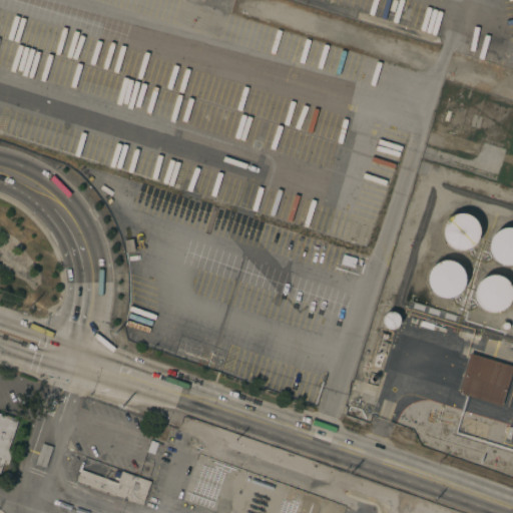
[(459,250),(456,250),(453,249),(448,245),(444,240),(442,233),(443,227),(446,221),(450,216),(453,215),(459,213),(466,214),(472,216),(476,221),(479,227),(479,233),(478,240),(474,245),(472,247),(466,250),(459,250)]
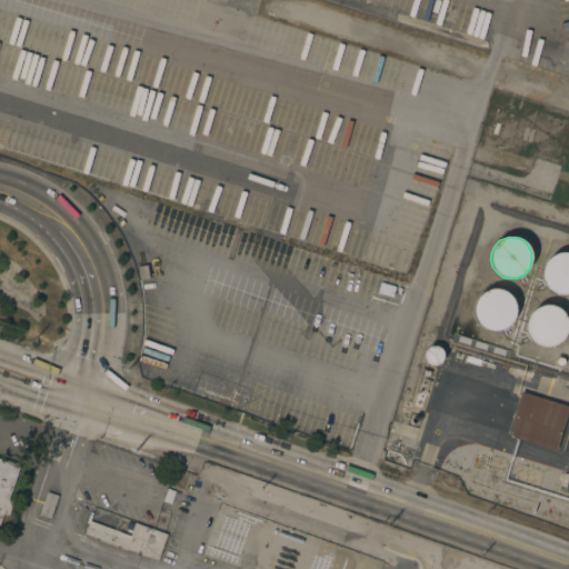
[(560,293),(557,292),(550,289),(546,283),(542,277),(542,269),(543,266),(547,259),(552,255),(559,252),(566,251),(568,251),(568,292),(568,293),(560,293)]
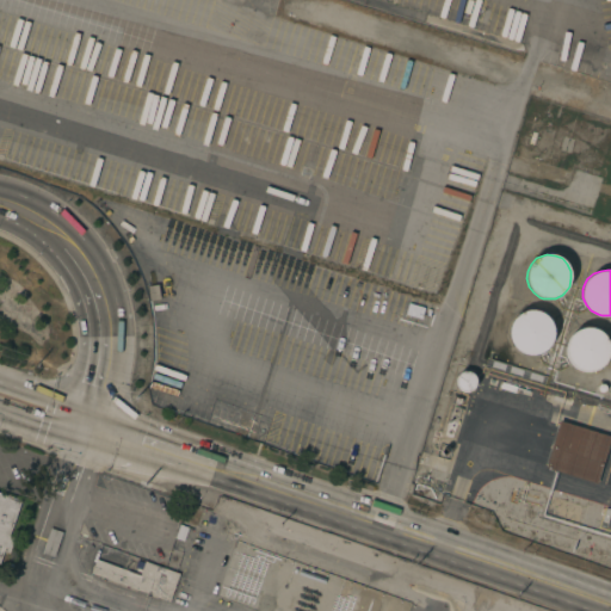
[(530,353),(526,353),(519,351),(513,345),(510,338),(508,331),(510,327),(512,320),(518,314),(524,310),(532,309),(536,310),(543,313),(549,318),(553,325),(553,333),(553,337),(549,344),(544,350),(537,353),(530,353)]
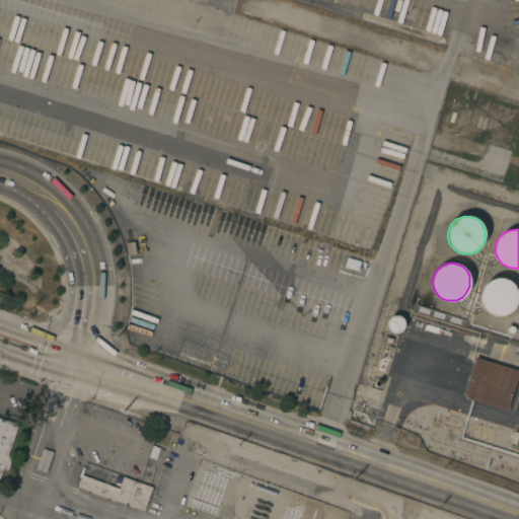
[(500,314),(497,314),(491,313),(486,309),(484,307),(480,301),(480,295),(482,289),(486,283),(491,280),(494,279),(500,278),(506,280),(509,281),(513,286),(516,291),(517,298),(515,304),(512,309),(506,313),(500,314)]
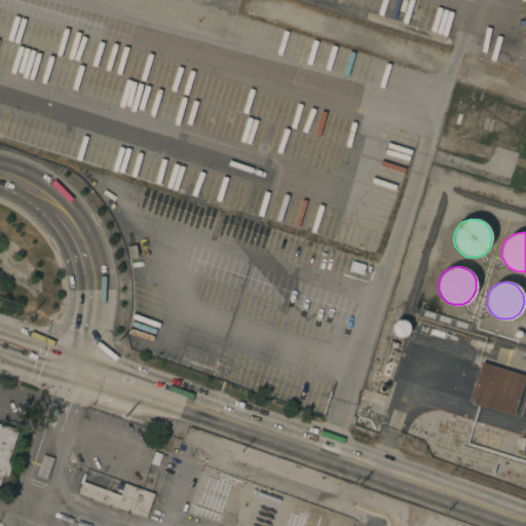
[(400,337),(399,337),(396,336),(393,334),(391,331),(391,328),(392,325),(393,322),(398,320),(402,318),(404,320),(407,322),(409,324),(410,329),(409,332),(407,335),(403,337),(400,337)]
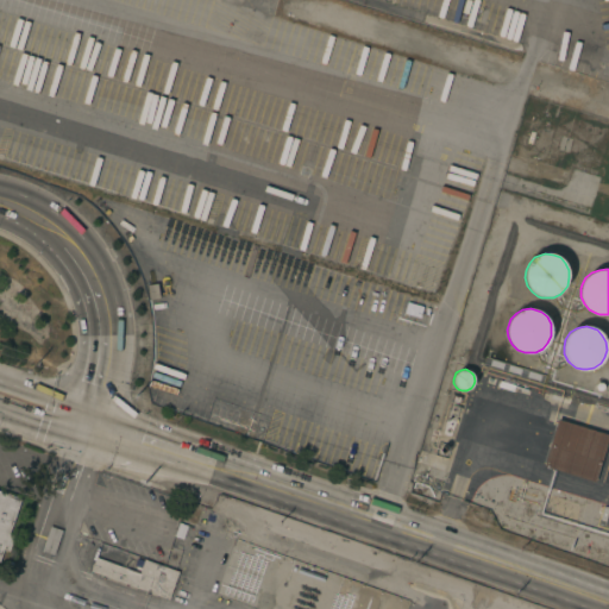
[(460,407),(460,408),(460,410),(459,410),(458,410),(458,412),(460,413),(459,416),(457,415),(451,435),(443,433),(451,405),(459,407),(460,407)]
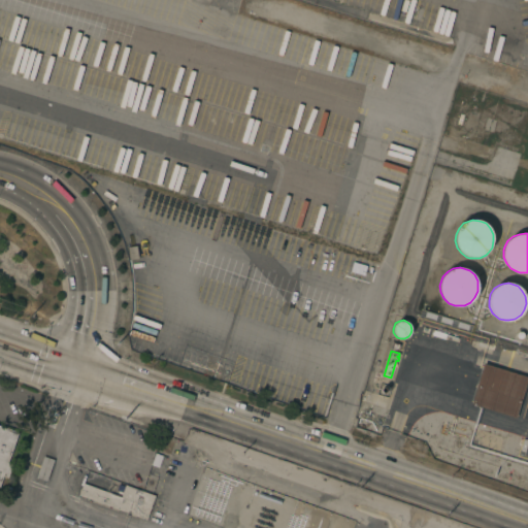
[(471,404),(484,363),(527,377),(516,419),(471,404)]
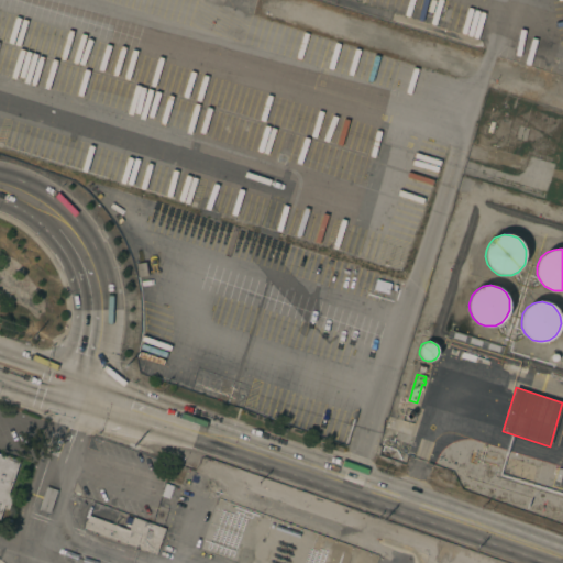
[(409,435),(397,432),(400,420),(414,423),(409,435)]
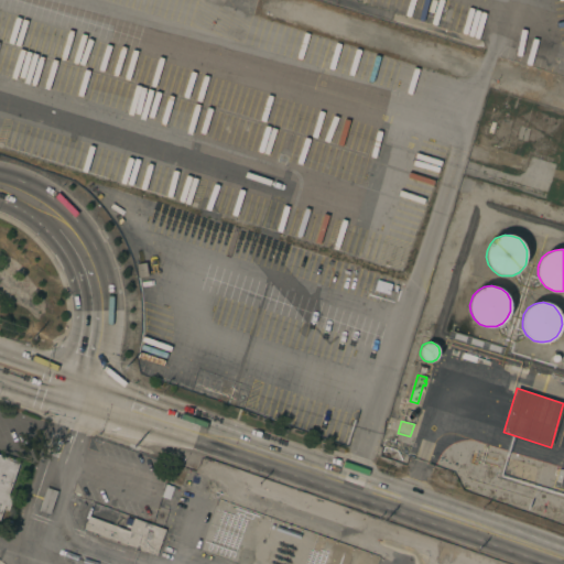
[(0,454),(19,462),(8,495),(13,497),(8,511),(3,509),(0,517),(0,454)]
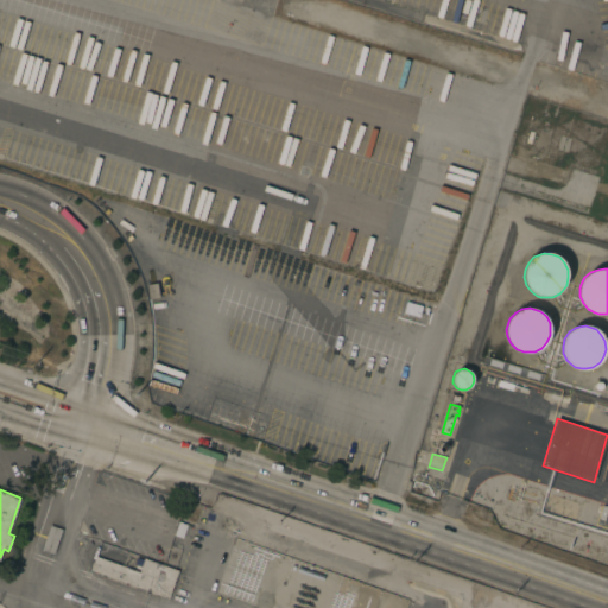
[(40,550),(50,525),(62,530),(54,555),(40,550)]
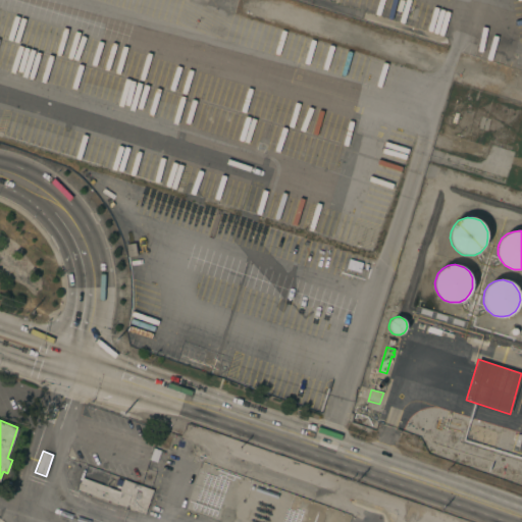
[(144,514),(77,489),(82,477),(119,491),(120,486),(115,484),(117,478),(122,480),(123,479),(153,489),(144,514)]
